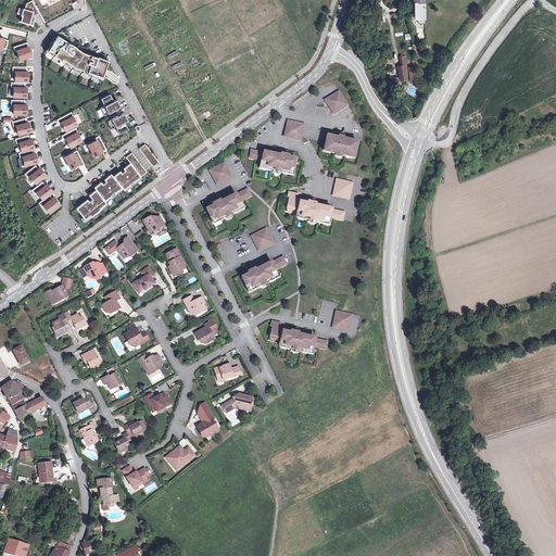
[(37,10),(33,0),(26,3),(25,9),(23,8),(21,15),(22,16),(21,22),(33,25),(35,17),(35,16),(33,13),(34,11),(37,10)]
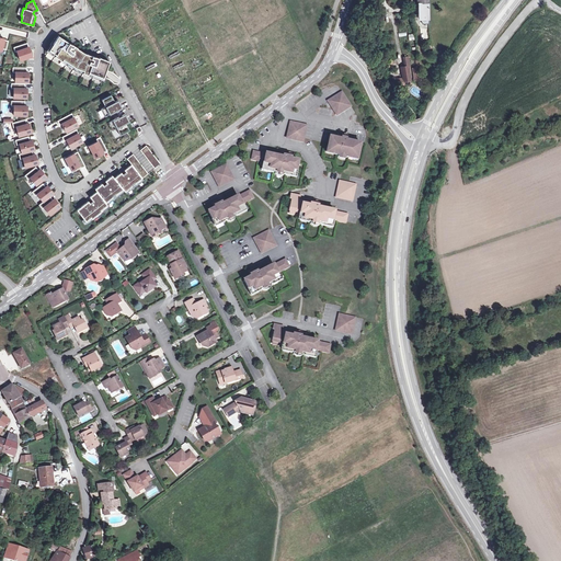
[(419,0),(420,18),(428,18),(428,2),(428,0),(419,0)]
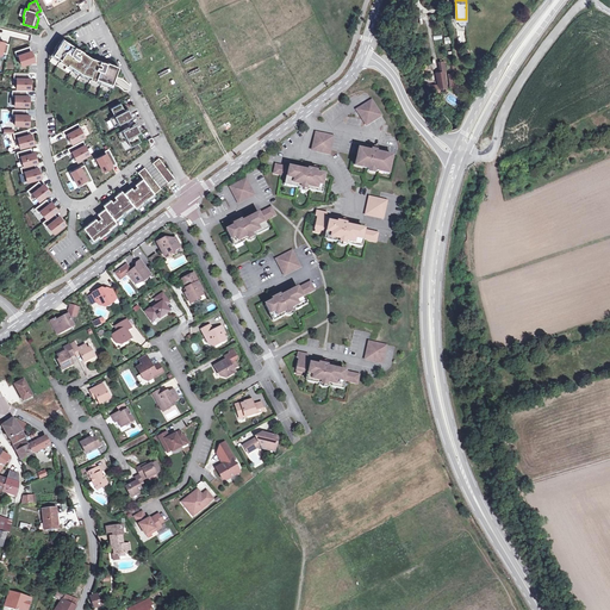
[(79,74),(82,76),(83,73),(92,76),(91,79),(97,80),(97,79),(112,83),(119,66),(109,62),(109,63),(103,61),(92,57),(63,38),(54,54),(61,58),(60,61),(68,66),(69,64),(80,72),(79,74)]
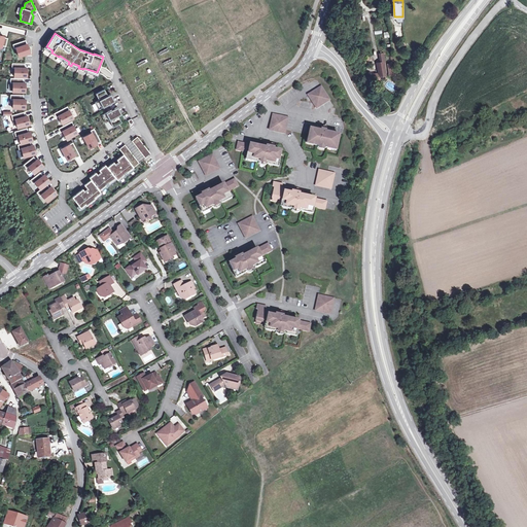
[(26,40),(13,45),(19,59),(32,55),(26,40)]
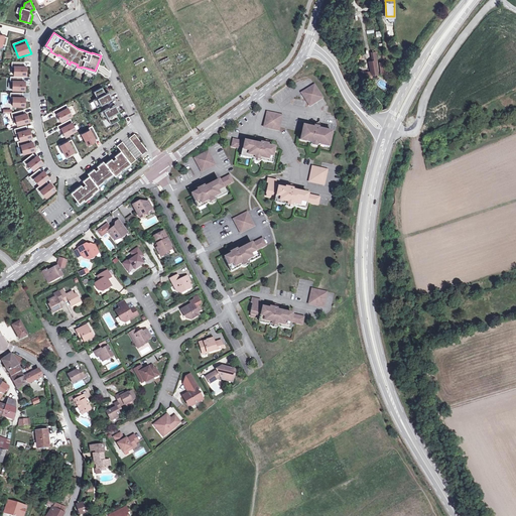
[(26,76),(26,67),(24,67),(24,61),(12,61),(11,67),(14,67),(14,75),(26,76)]
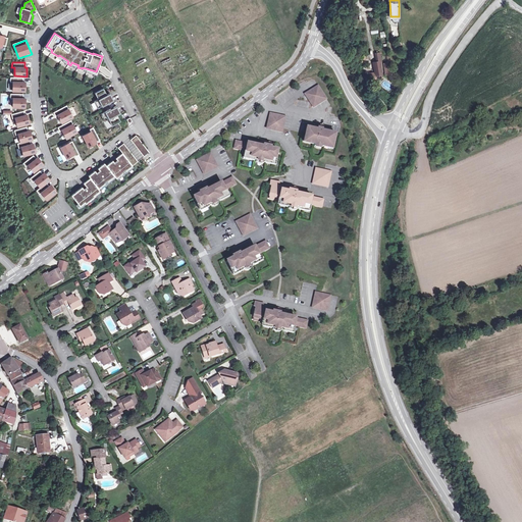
[(76,69),(74,80),(82,81),(85,70),(76,69)]
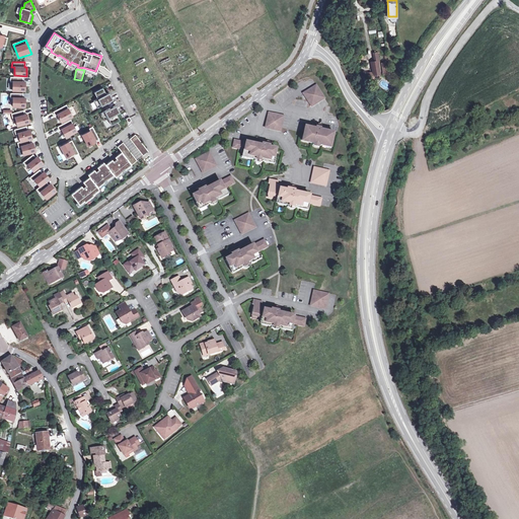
[(25,90),(25,81),(23,81),(23,77),(10,76),(10,81),(13,81),(13,90),(25,90)]
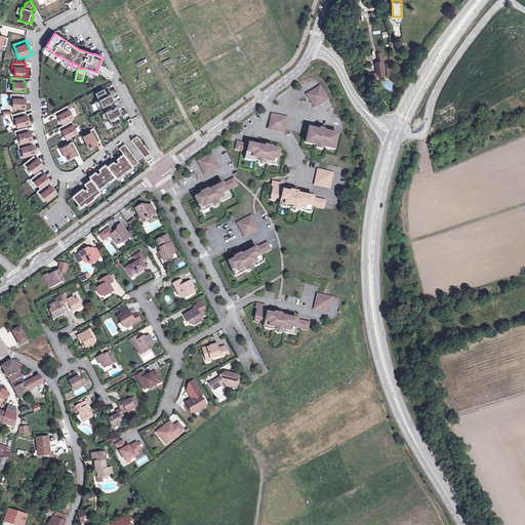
[(329,97),(321,84),(307,92),(316,106),(329,97)]
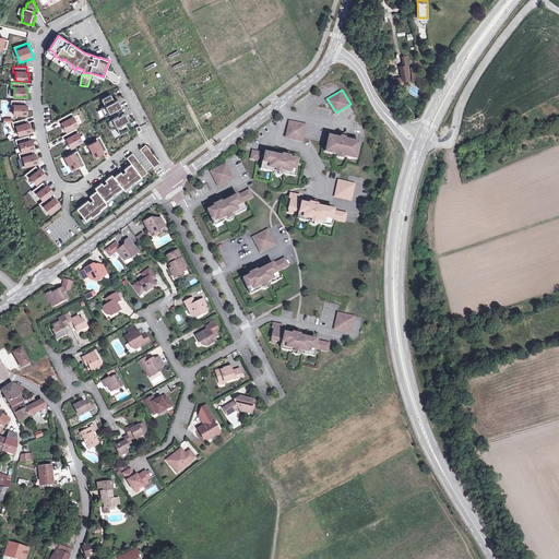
[(118,108),(121,107),(118,99),(114,102),(109,95),(100,99),(104,106),(100,108),(105,116),(116,110),(118,108)]
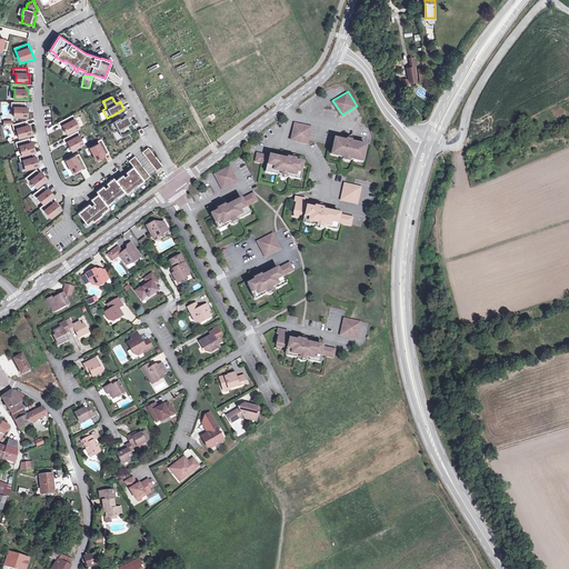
[(0,101),(0,116),(10,116),(10,102),(0,101)]
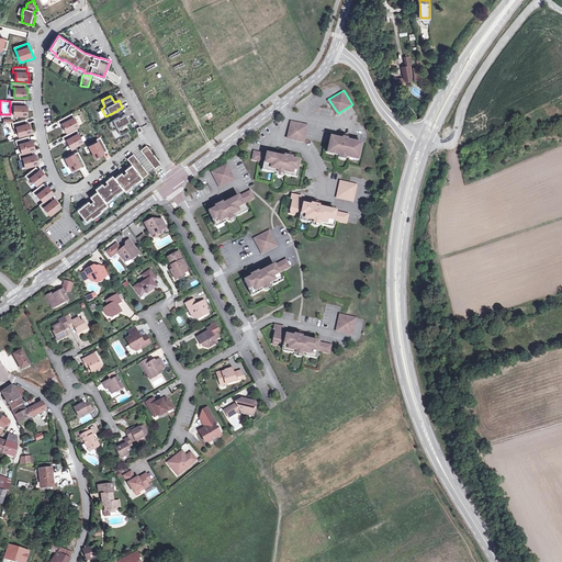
[(27,115),(27,105),(25,105),(25,101),(11,100),(11,105),(14,105),(14,115),(27,115)]
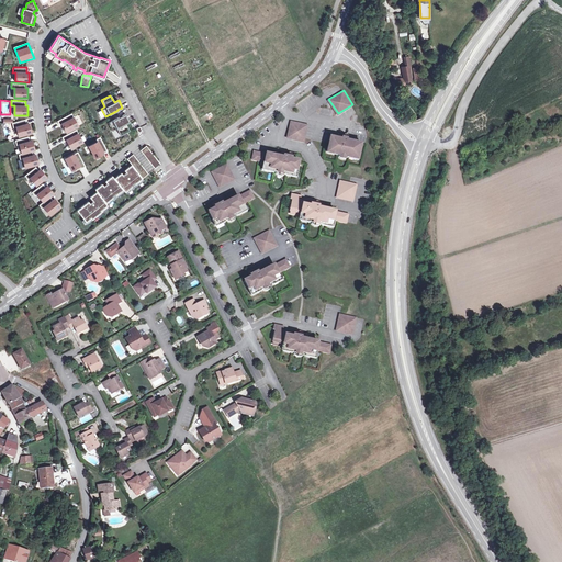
[(109,122),(112,130),(115,128),(120,135),(128,131),(125,123),(130,121),(125,113),(109,122)]
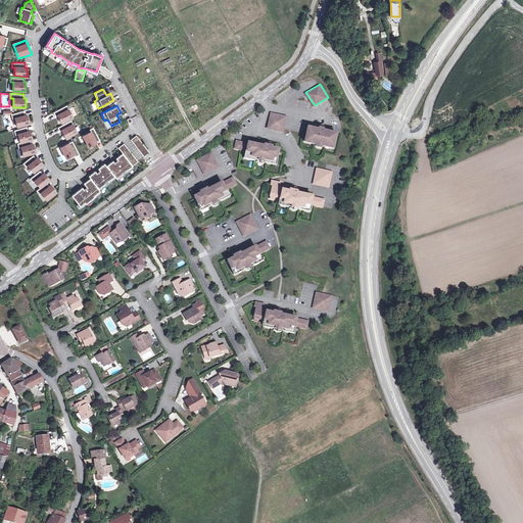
[(67,106),(55,112),(61,125),(74,119),(67,106)]
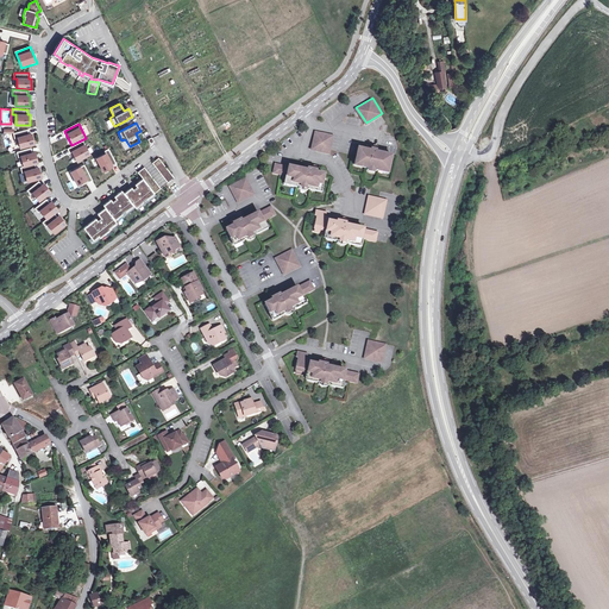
[(35,144),(31,133),(29,135),(27,129),(13,133),(14,138),(18,137),(20,148),(35,144)]
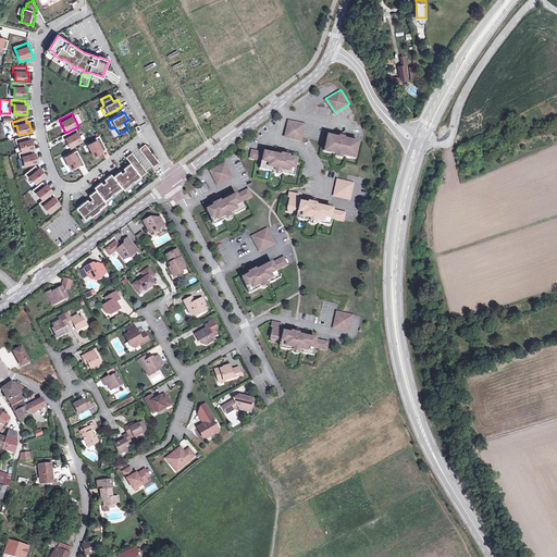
[(304,123),(287,119),(283,135),(300,139),(304,123)]
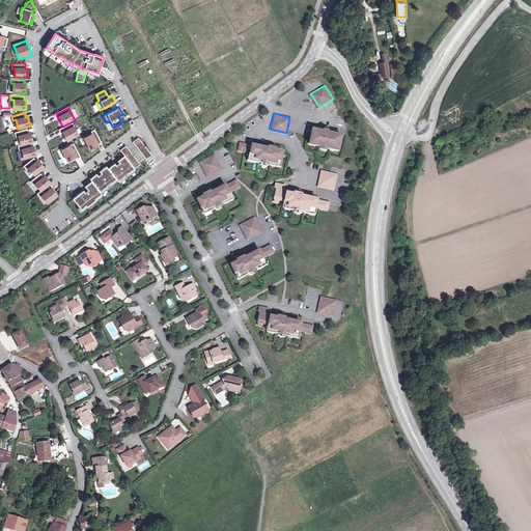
[(61,133),(66,142),(80,136),(75,126),(61,133)]
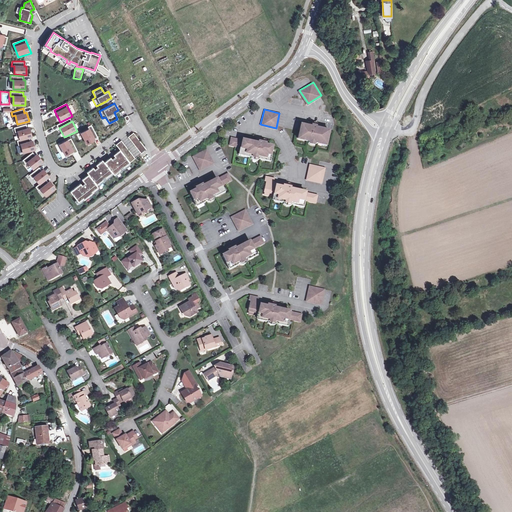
[(299,136),(307,138),(306,141),(308,141),(308,143),(309,143),(309,144),(310,144),(312,145),(313,145),(316,144),(317,143),(318,141),(326,143),(327,139),(329,130),(316,127),(317,122),(311,121),(310,126),(301,124),(299,132),(300,132),(299,136)]
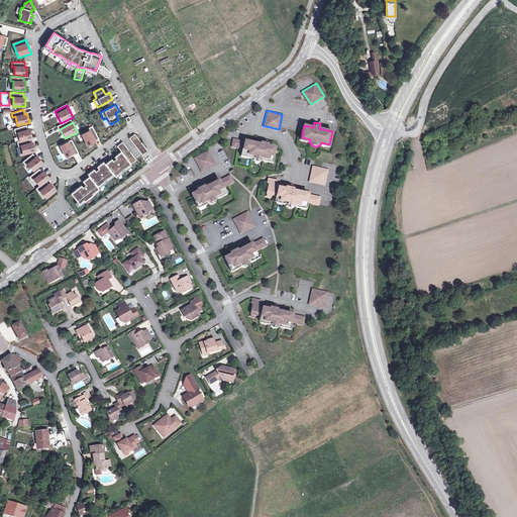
[(32,137),(29,129),(27,129),(26,125),(14,128),(15,133),(18,132),(20,140),(29,138),(32,137)]
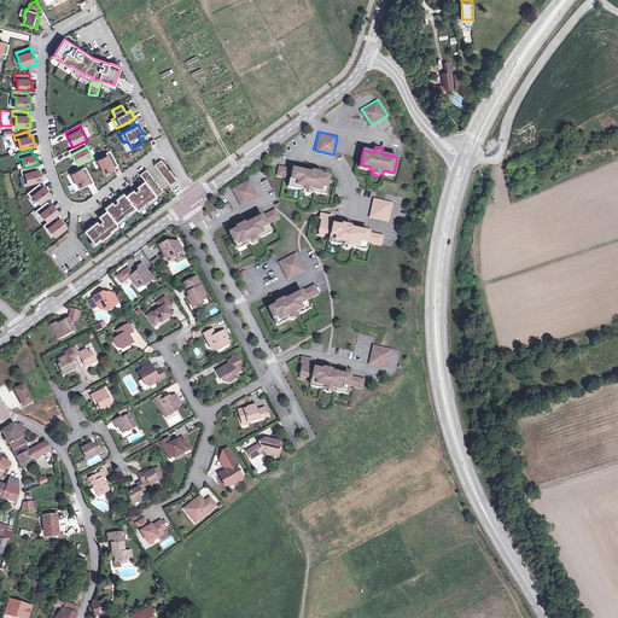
[(110,153),(97,161),(105,176),(118,169),(110,153)]
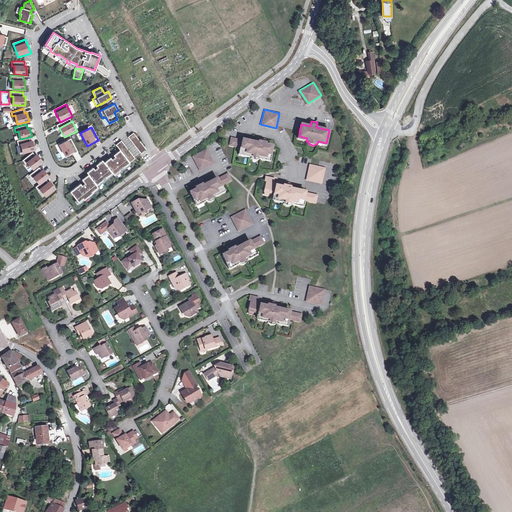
[(141,153),(146,149),(133,132),(128,136),(141,153)]
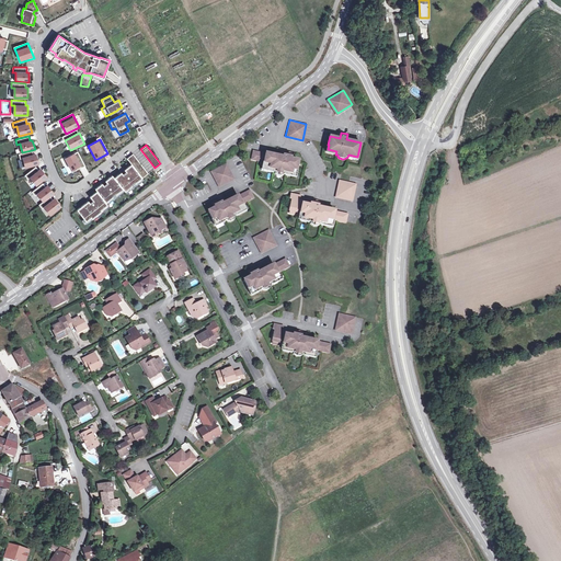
[(38,163),(35,155),(33,155),(32,150),(22,152),(19,153),(20,158),(23,158),(25,167),(38,163)]
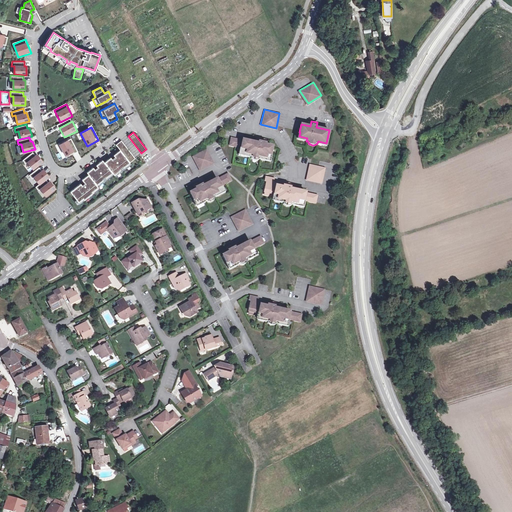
[(77,152),(71,138),(57,144),(61,152),(56,154),(59,160),(77,152)]
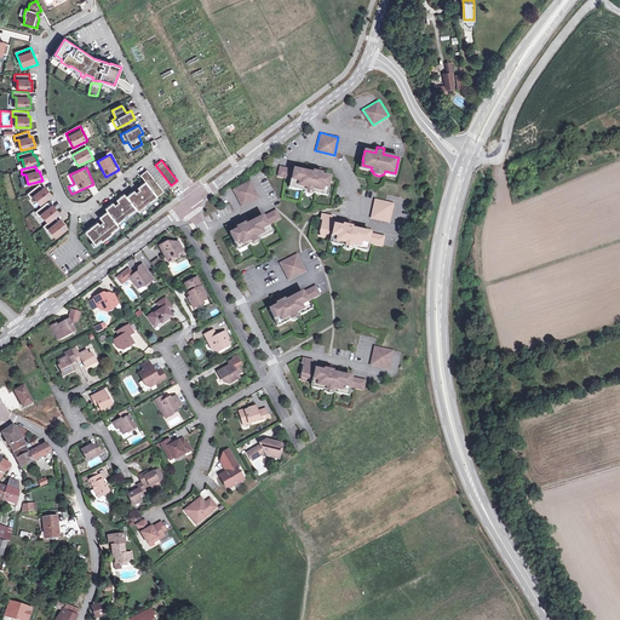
[(281,167),(279,176),(291,178),(291,179),(292,179),(291,184),(302,187),(303,187),(303,188),(303,190),(304,191),(305,193),(306,193),(309,193),(310,193),(311,191),(311,190),(313,190),(313,189),(314,190),(325,191),(326,188),(328,177),(321,176),(321,173),(321,170),(314,167),(314,172),(313,171),(311,173),(293,168),(293,170),(281,167)]
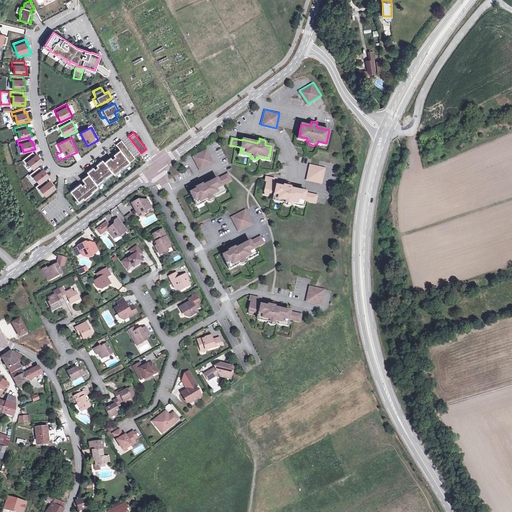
[(88,187),(85,189),(81,183),(70,191),(78,202),(83,198),(83,199),(91,194),(92,196),(93,195),(92,193),(93,192),(92,191),(98,187),(98,186),(96,184),(102,180),(103,182),(104,181),(102,179),(105,177),(106,177),(112,172),(114,174),(119,170),(121,172),(122,171),(120,169),(123,166),(123,167),(135,158),(121,140),(116,144),(120,149),(113,154),(119,162),(116,164),(112,158),(110,157),(104,162),(102,160),(96,165),(97,166),(102,172),(99,174),(94,168),(93,167),(87,172),(88,174),(82,179),(88,187)]
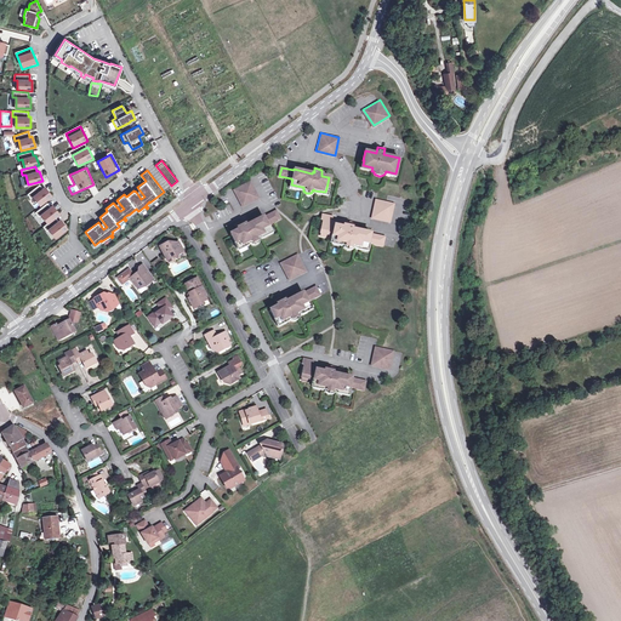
[(250,182),(234,191),(243,206),(258,199),(250,182)]
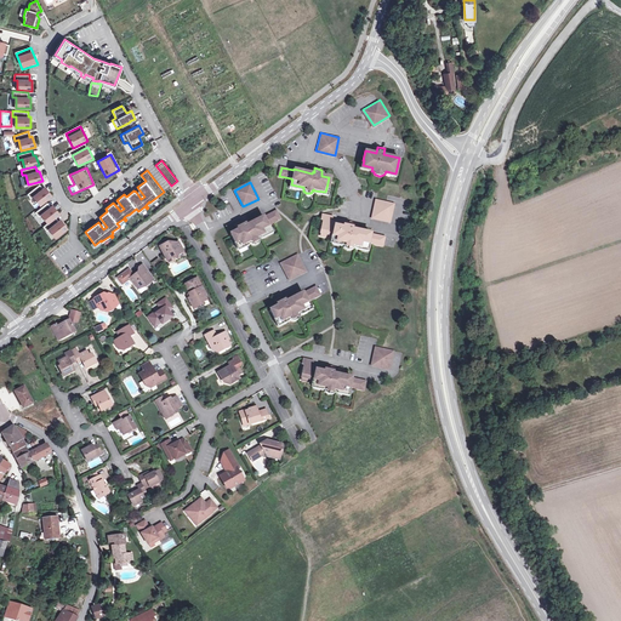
[(52,194),(46,187),(44,188),(40,183),(28,193),(32,198),(34,195),(41,204),(52,194)]
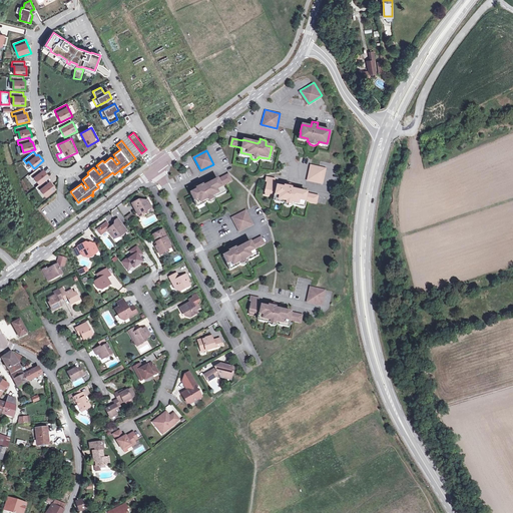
[(311,165),(307,180),(323,184),(326,169),(311,165)]
